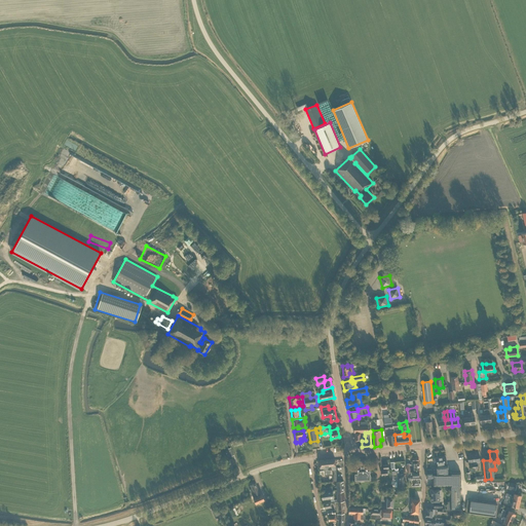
[(229,459),(228,457),(225,458),(227,462),(226,462),(229,471),(233,470),(232,465),(234,464),(232,458),(229,459)]
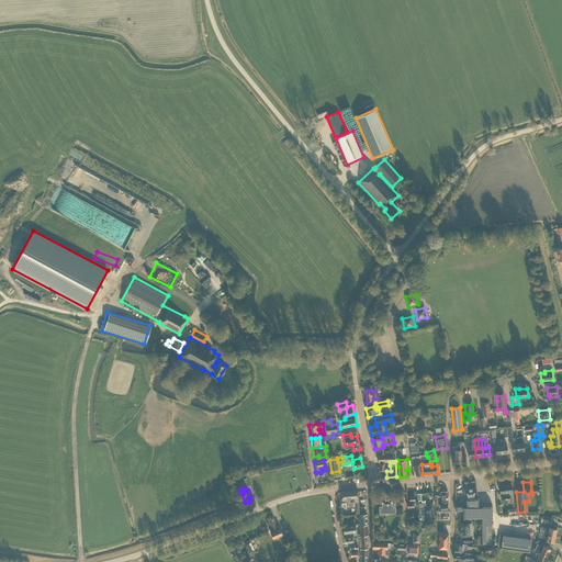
[(435,498),(448,498),(447,489),(440,490),(440,493),(439,493),(440,497),(438,497),(438,495),(435,496),(435,498)]
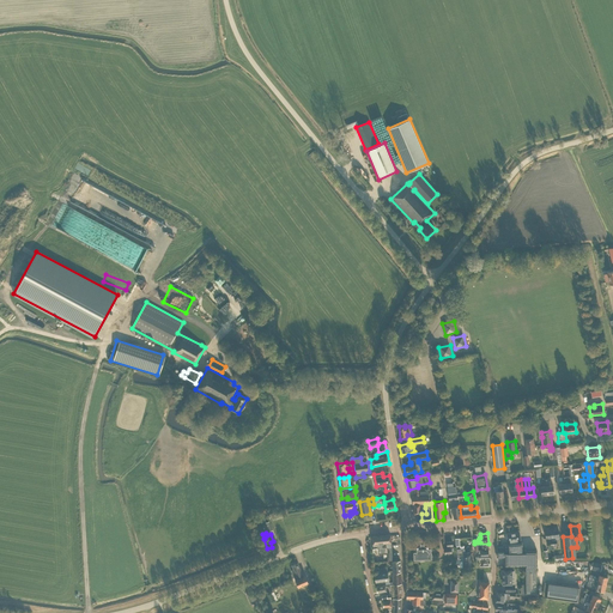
[(508,544),(503,545),(503,546),(498,547),(498,551),(504,551),(504,552),(523,551),(522,542),(521,542),(521,540),(520,533),(507,534),(508,544)]
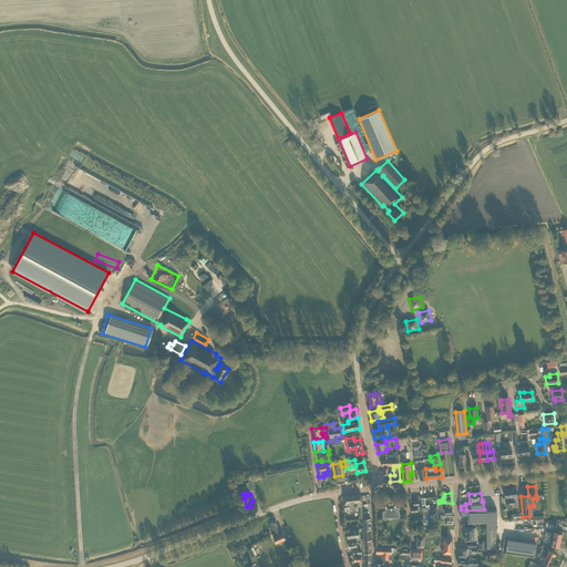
[(349,511),(349,512),(358,511),(359,518),(363,518),(362,507),(362,506),(361,495),(344,496),(344,504),(346,507),(344,507),(346,511),(349,511)]
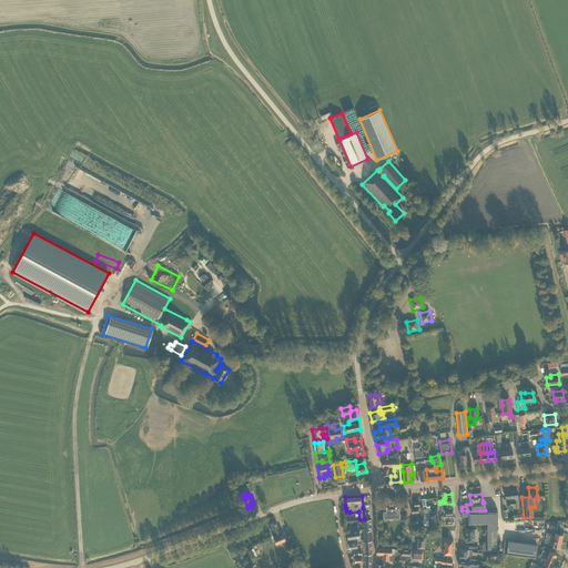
[(398,503),(383,504),(384,518),(399,517),(398,503)]
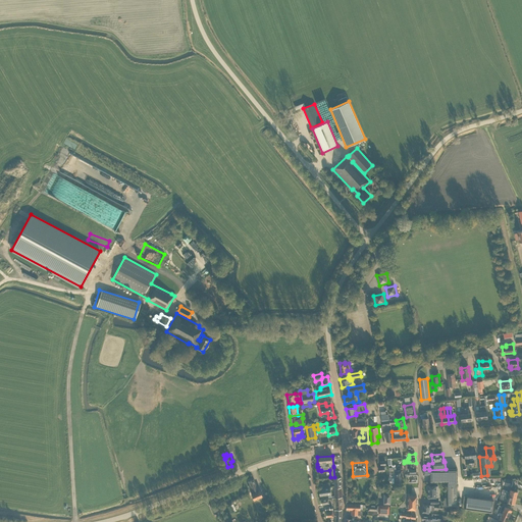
[(401,471),(395,471),(395,467),(390,467),(390,469),(388,469),(389,478),(394,478),(396,477),(402,477),(401,471)]
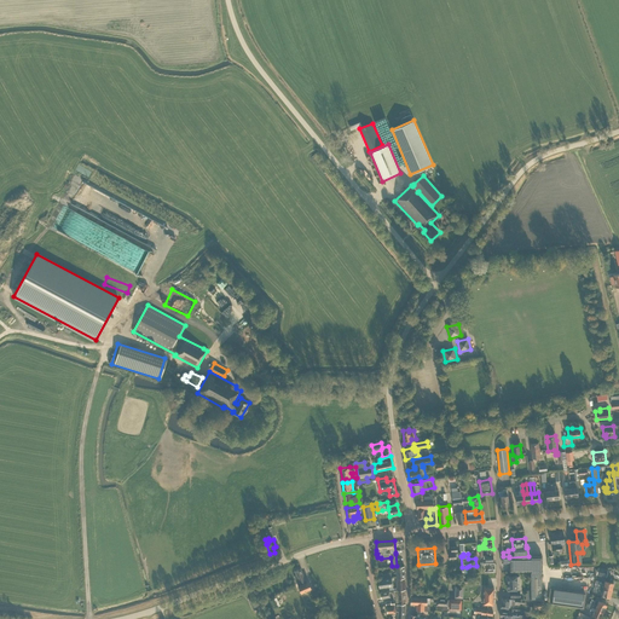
[(503,556),(502,556),(502,563),(509,562),(509,572),(530,572),(530,600),(542,600),(542,572),(542,555),(528,556),(509,557),(509,556),(503,556)]
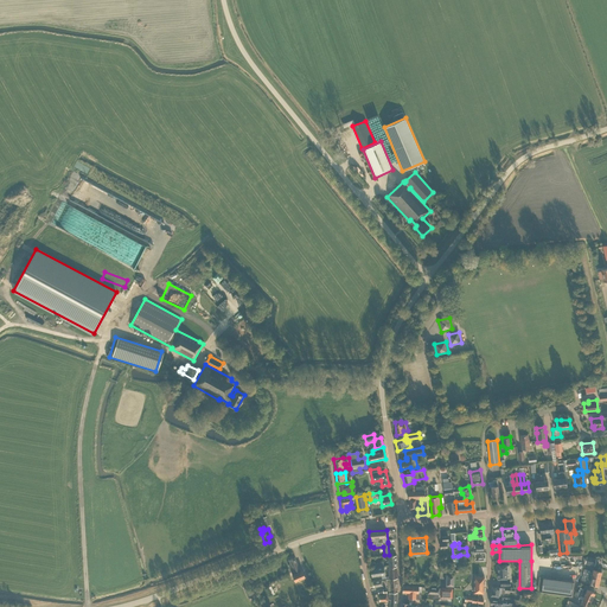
[(474,561),(486,561),(485,551),(474,553),(474,561)]
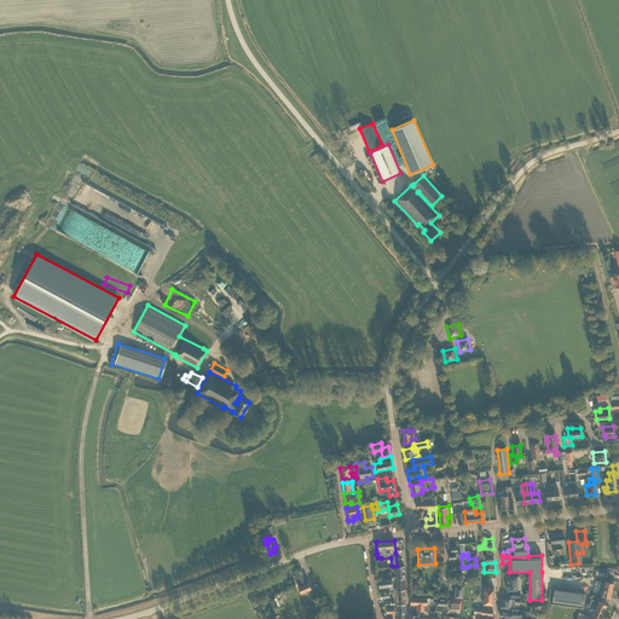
[(462,567),(461,567),(462,584),(467,583),(467,578),(467,573),(476,572),(476,566),(469,566),(467,567),(462,567)]
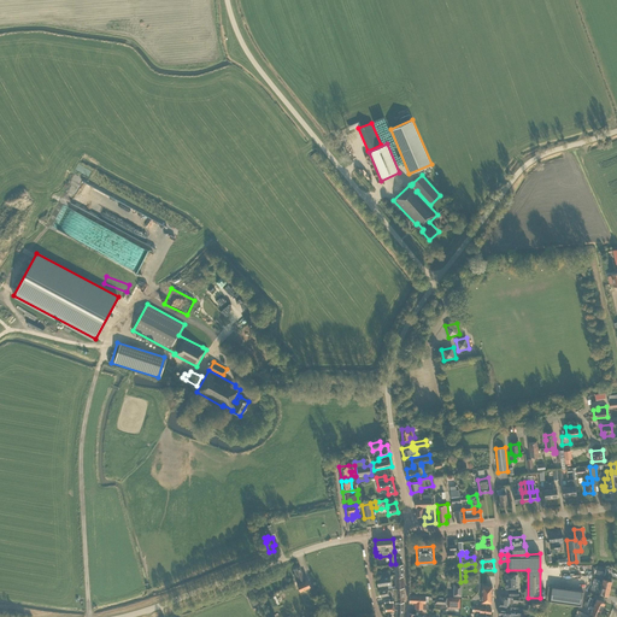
[(604,575),(605,571),(606,568),(597,565),(594,573),(604,575)]
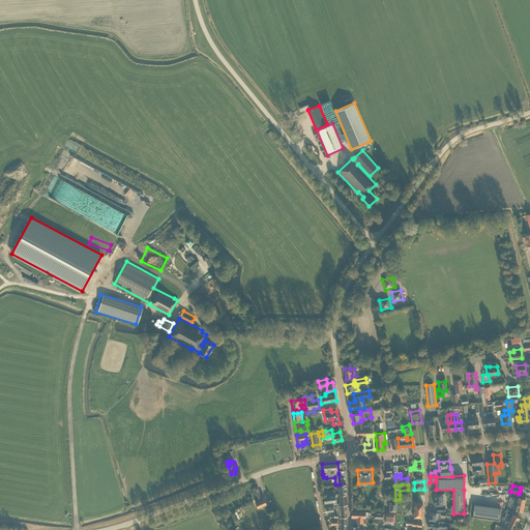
[(254,493),(252,493),(255,500),(257,499),(258,500),(255,502),(258,506),(266,503),(264,498),(262,499),(261,497),(262,497),(258,487),(253,489),(254,493)]
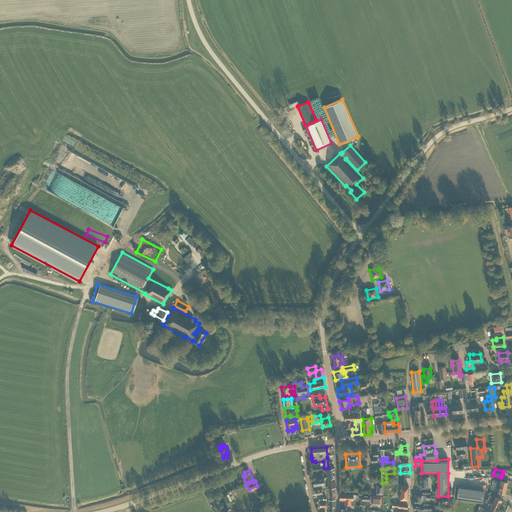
[(317,479),(313,479),(314,486),(319,485),(319,486),(321,486),(321,485),(322,489),(325,488),(323,474),(316,475),(317,479)]
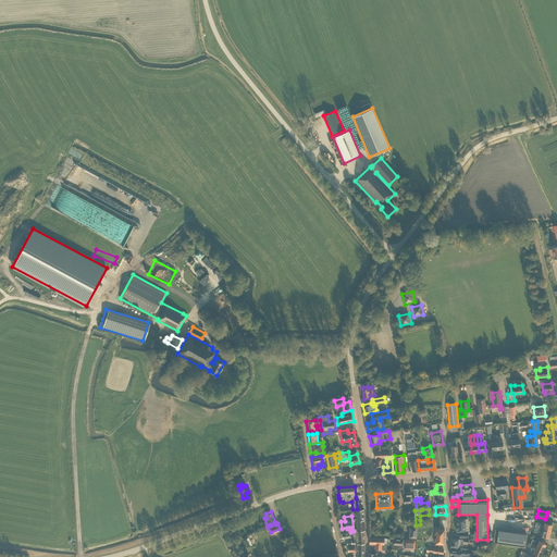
[(456,519),(456,523),(457,523),(457,527),(457,531),(461,531),(461,533),(460,533),(460,537),(468,537),(468,533),(465,533),(465,531),(467,531),(467,523),(466,523),(465,523),(465,519),(456,519)]
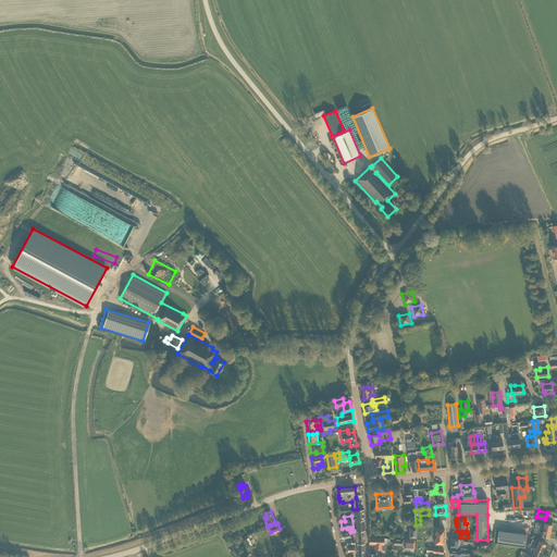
[(548,537),(551,531),(536,528),(534,527),(533,532),(539,533),(539,531),(542,532),(542,535),(548,537)]
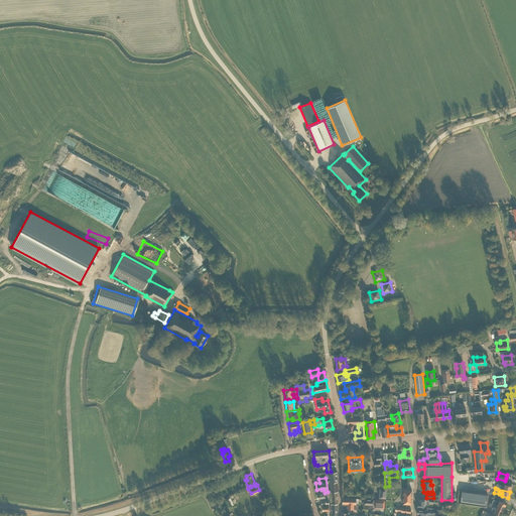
[(402,504),(411,504),(412,490),(403,490),(402,504)]
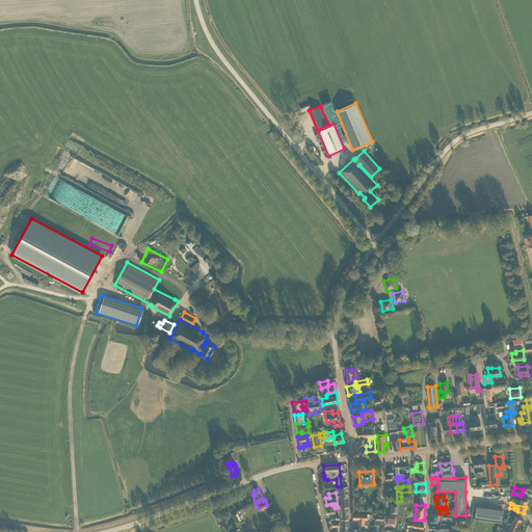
[(473,519),(501,522),(502,509),(475,505),(473,519)]
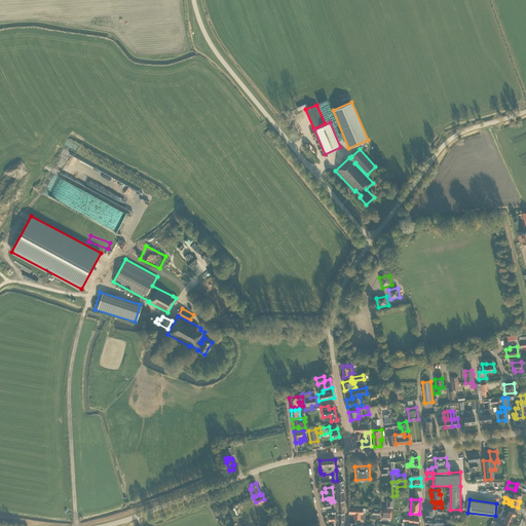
[(344,512),(343,501),(337,501),(335,501),(335,506),(336,506),(337,512),(344,512)]
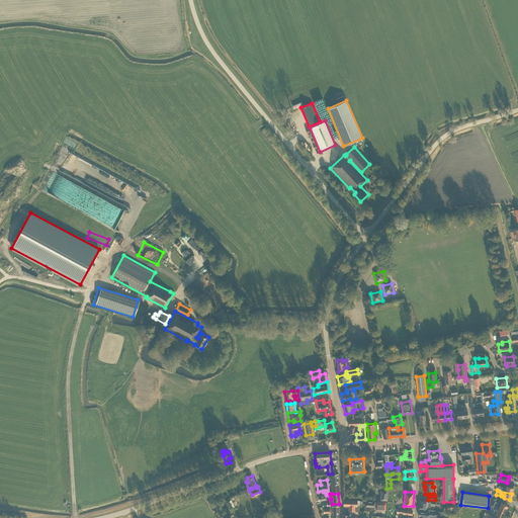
[(344,500),(344,506),(348,506),(348,511),(359,511),(359,506),(357,506),(357,501),(344,500)]
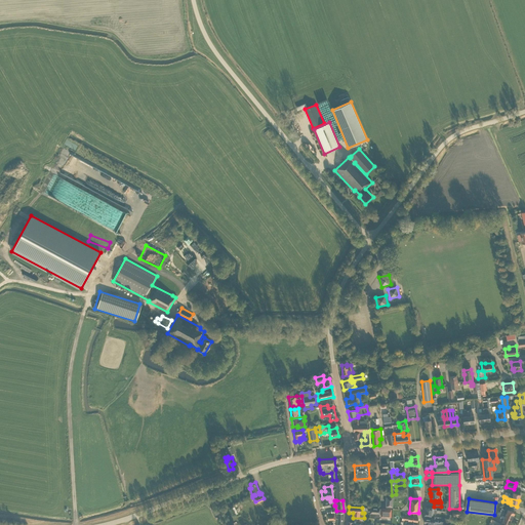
[(380,509),(370,508),(370,516),(379,516),(380,509)]
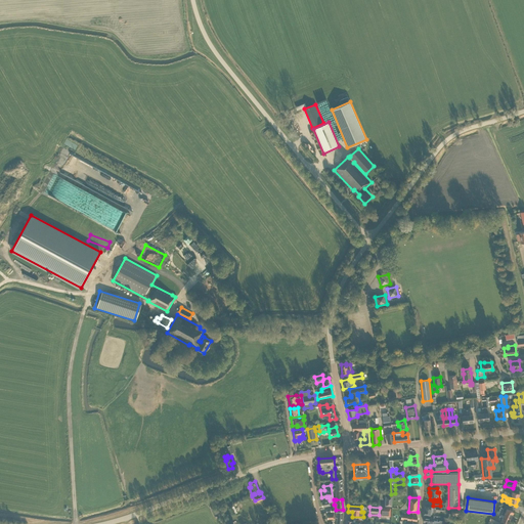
[(425,507),(424,515),(431,515),(431,514),(432,514),(432,512),(436,512),(436,510),(443,511),(444,508),(431,507),(425,507)]
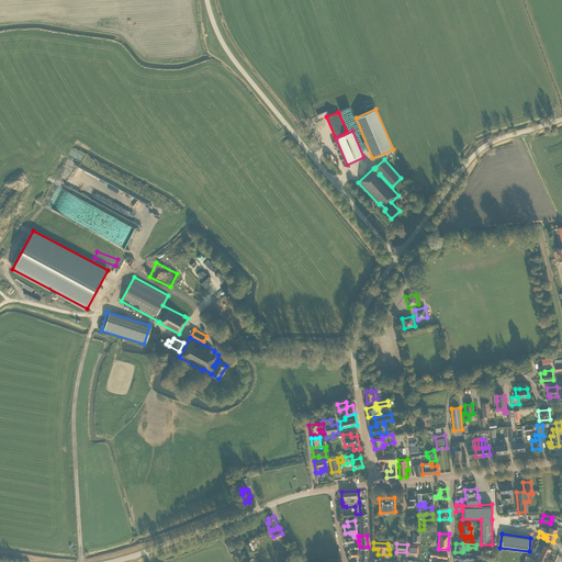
[(408,544),(407,553),(418,554),(418,544),(408,544)]
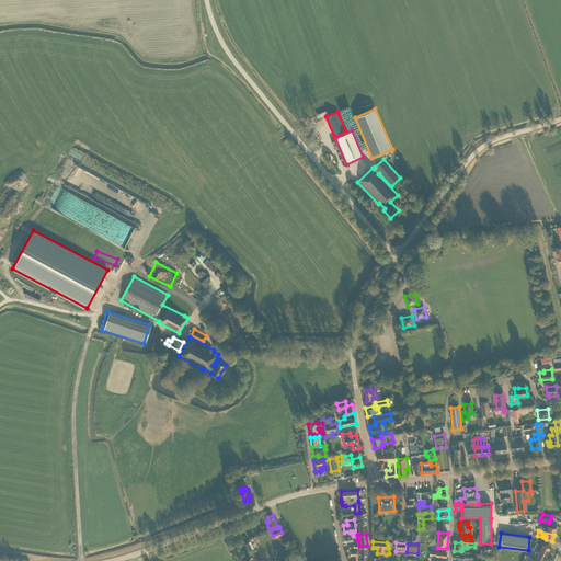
[(550,548),(542,545),(541,548),(538,547),(539,545),(536,544),(534,548),(547,554),(550,548)]
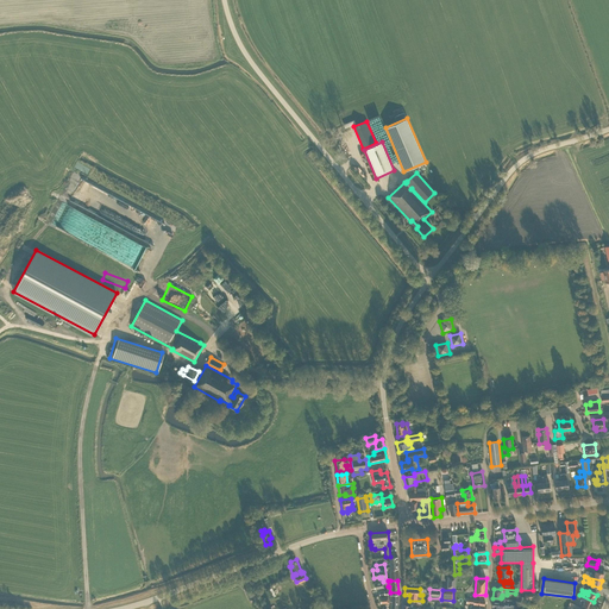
[(584,601),(583,604),(590,608),(594,602),(579,595),(577,600),(581,602),(581,600),(584,601)]
